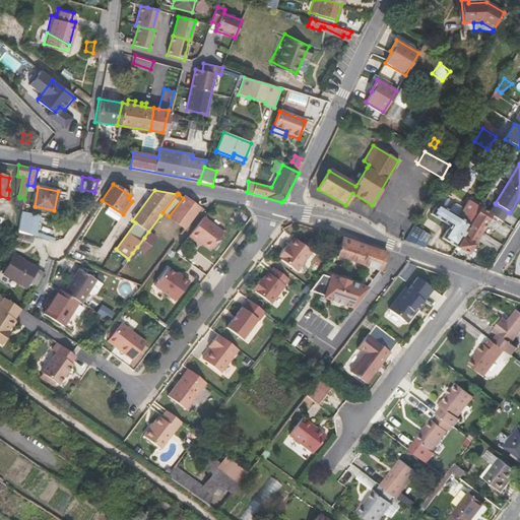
[(183,198),(169,216),(185,229),(200,208),(184,196),(183,198)]
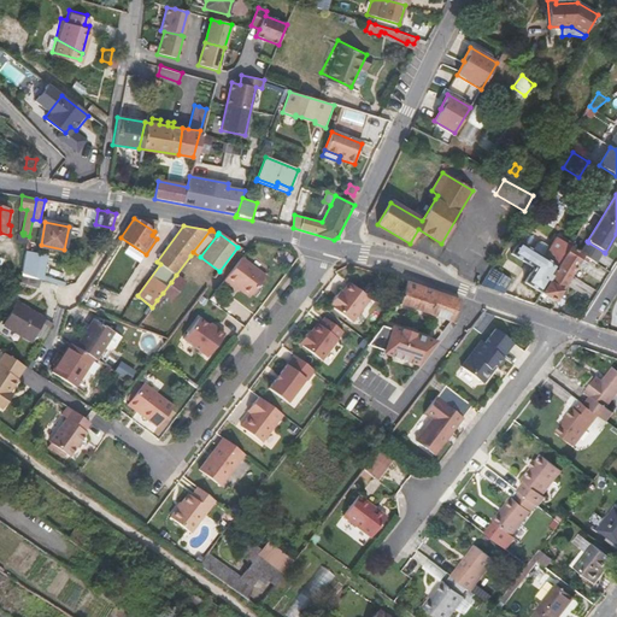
[(552,300),(554,301),(576,265),(575,265),(582,254),(581,254),(569,247),(570,246),(565,244),(557,238),(550,247),(541,242),(538,244),(532,251),(518,242),(511,253),(534,268),(526,282),(541,293),(552,300)]
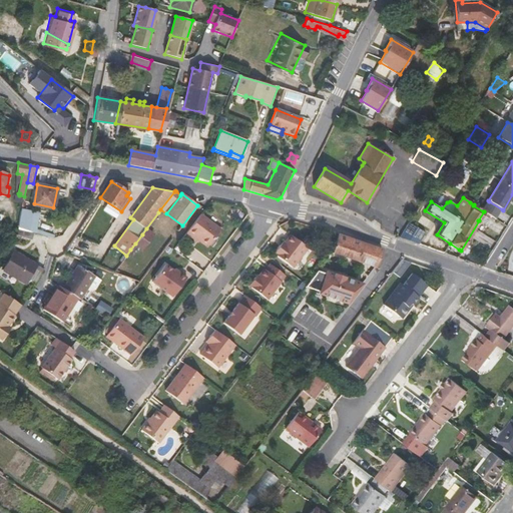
[(489,201),(483,211),(484,211),(487,213),(496,219),(502,209),(489,201)]
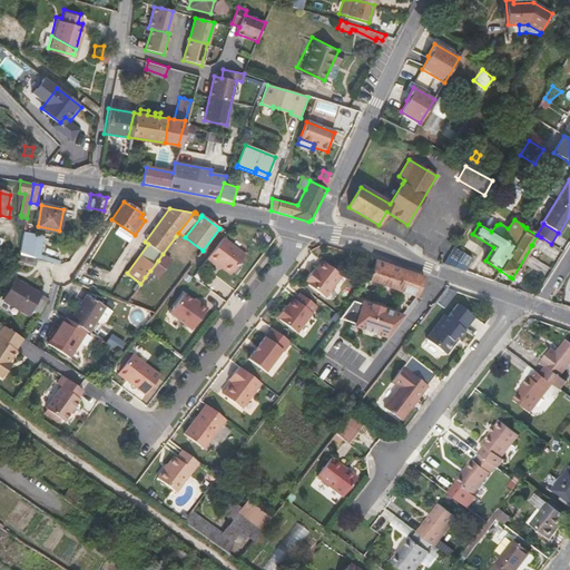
[(41,237),(25,234),(21,252),(37,257),(41,237)]
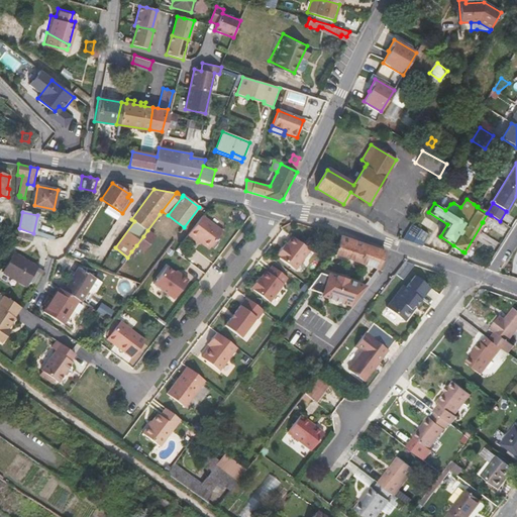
[(491,215),(488,213),(482,222),(483,222),(486,224),(491,215)]
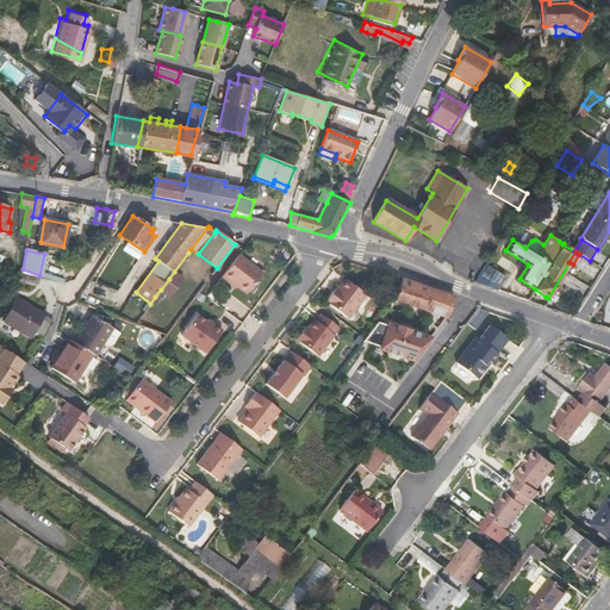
[(262,274),(238,255),(221,279),(229,285),(230,282),(236,287),(246,294),(262,274)]
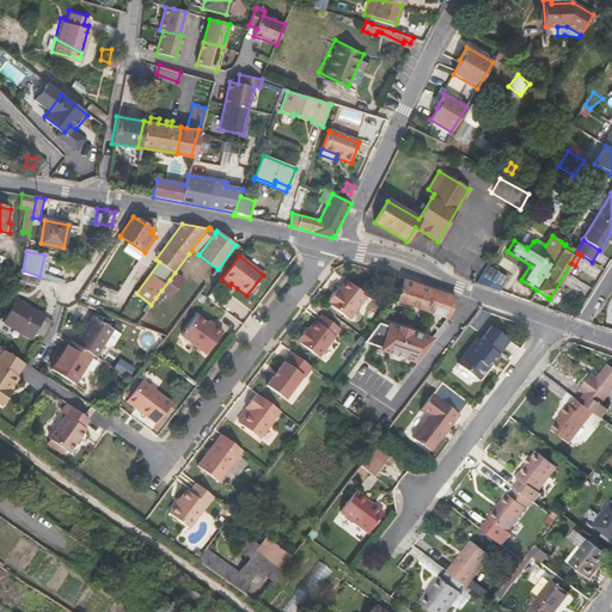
[(475,283),(496,291),(506,275),(487,263),(475,283)]
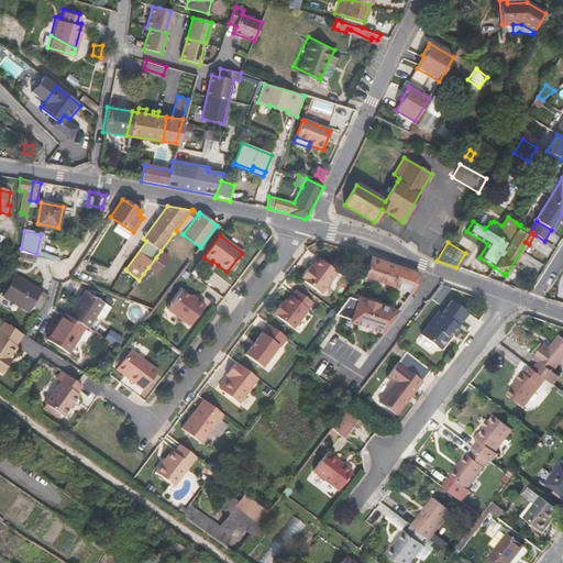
[(34,264),(36,254),(21,249),(19,257),(34,264)]
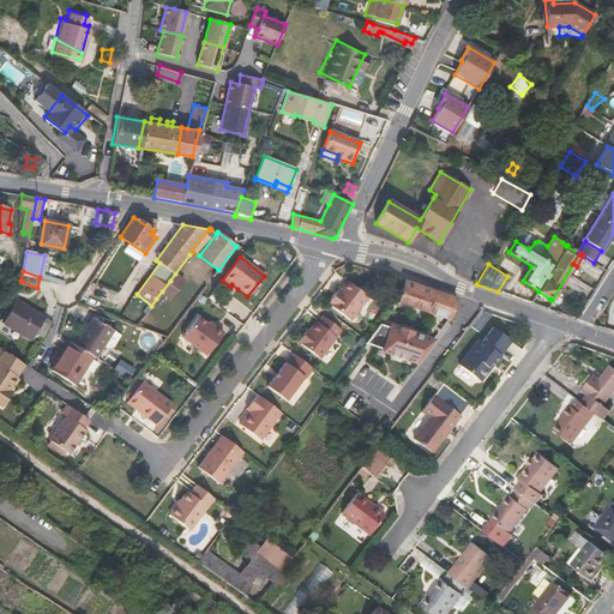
[(162,292),(168,296),(169,298),(184,280),(175,274),(170,281),(162,292)]
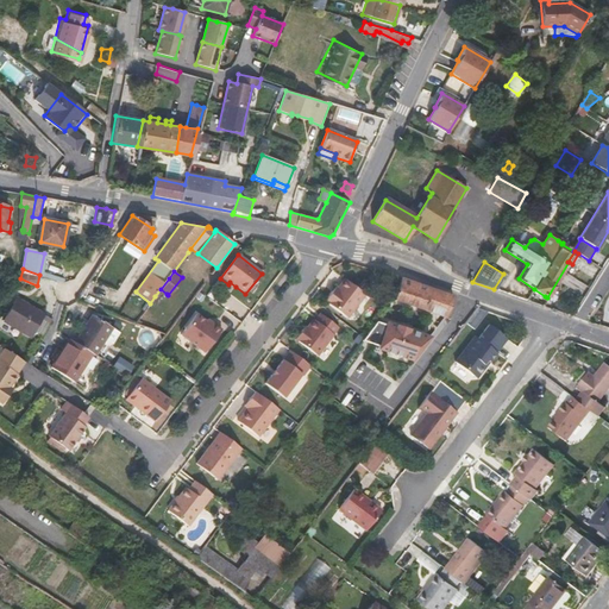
[(419,316),(460,331),(465,324),(478,308),(479,306),(439,292),(401,277),(400,280),(400,281),(394,299),(389,303),(409,311),(412,306),(421,309),(419,316)]
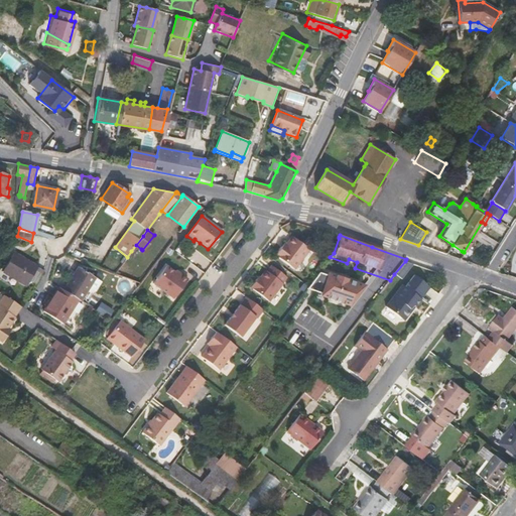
[(293,270),(308,250),(291,237),(285,245),(283,244),(274,256),(293,270)]
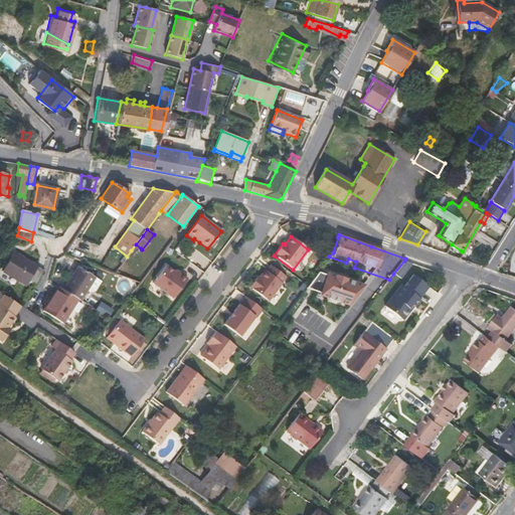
[(131,250),(127,256),(132,261),(141,248),(136,244),(131,250)]
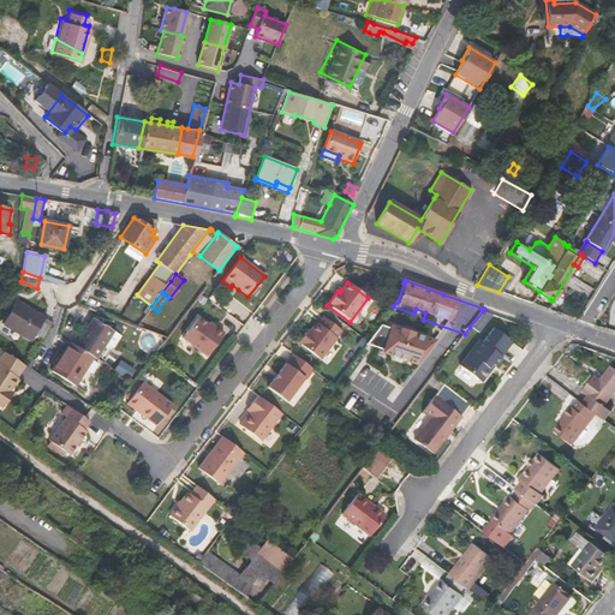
[(550,299),(539,292),(537,294),(548,302),(550,299)]
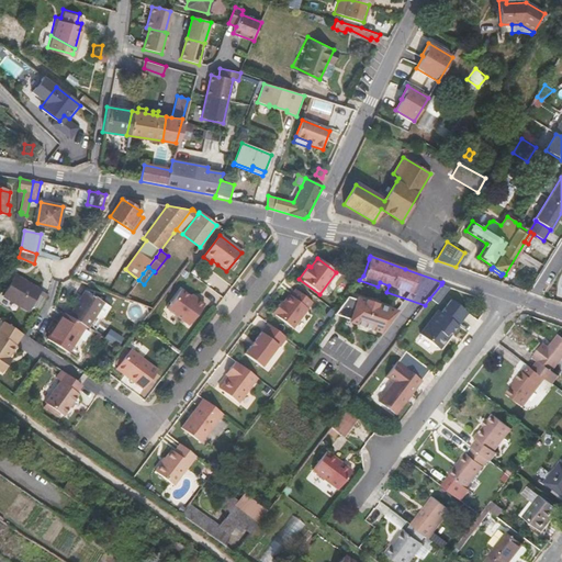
[(15,276),(3,295),(29,311),(32,305),(38,310),(47,295),(15,276)]
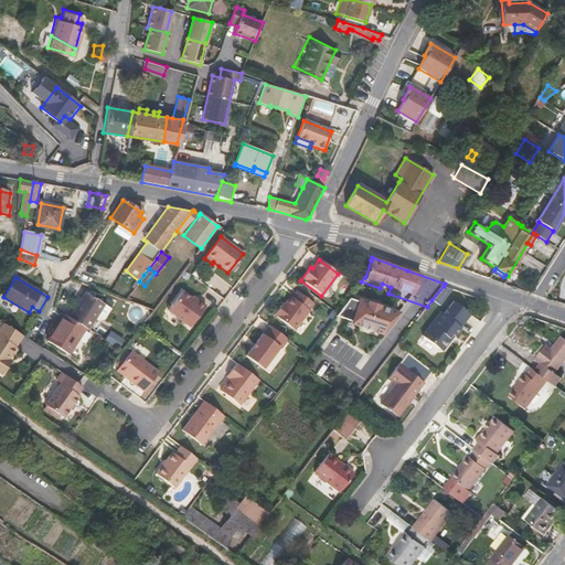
[(283,304),(273,316),(294,331),(313,305),(296,291),(291,298),(290,297),(284,305),(283,304)]
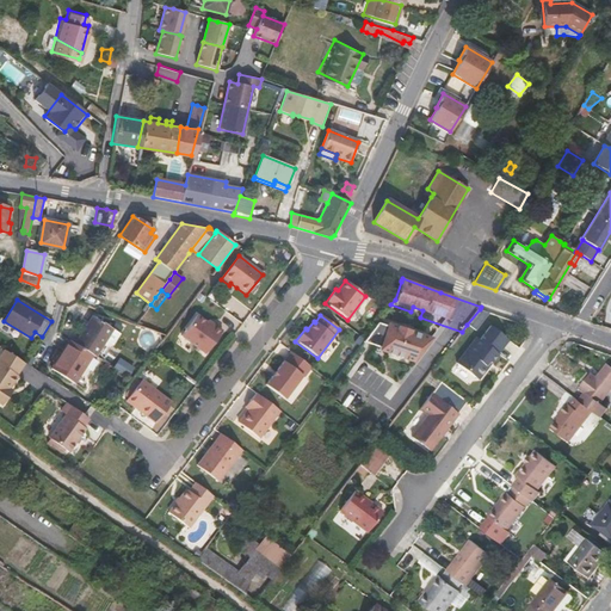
[(221,333),(213,327),(211,328),(205,325),(196,316),(180,338),(203,356),(221,333)]
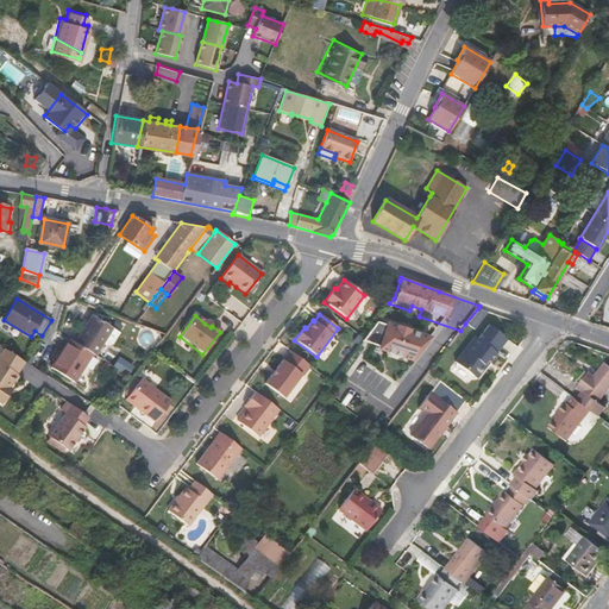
[(92,316),(75,343),(93,353),(94,355),(111,328),(92,316)]
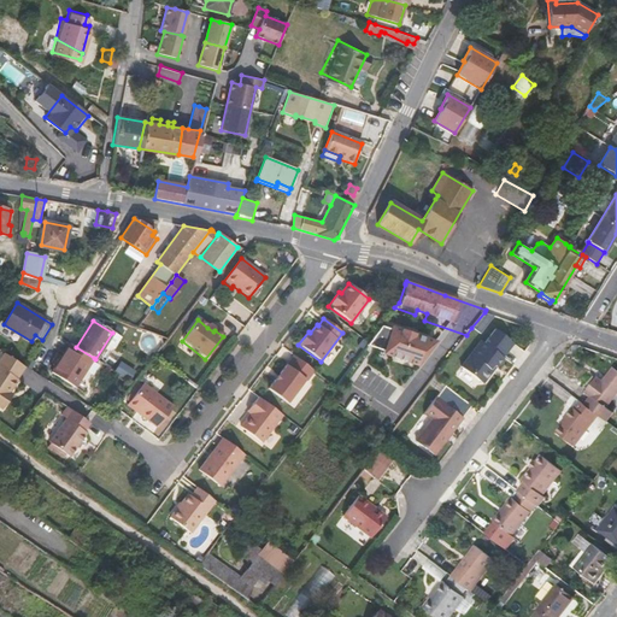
[(370,340),(375,345),(388,328),(382,324),(370,340)]
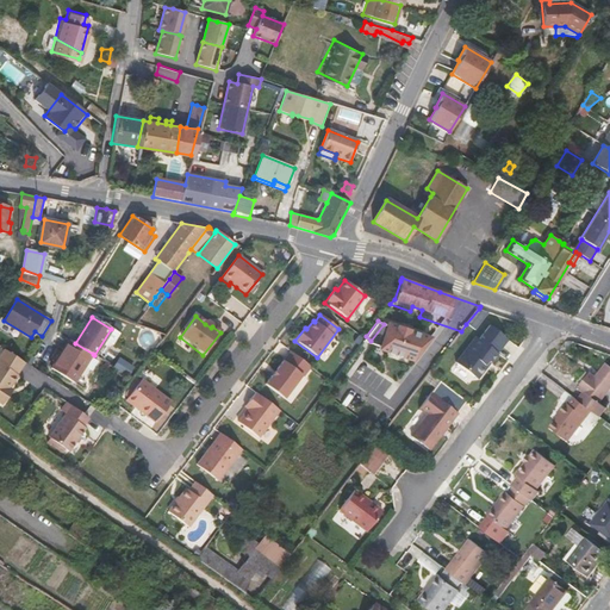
[(368,344),(372,346),(390,322),(386,321),(384,324),(371,341),(368,344)]
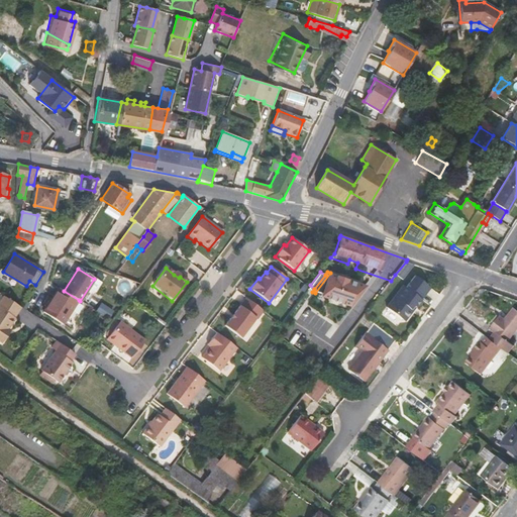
[(350,306),(366,286),(330,273),(315,293),(350,306)]
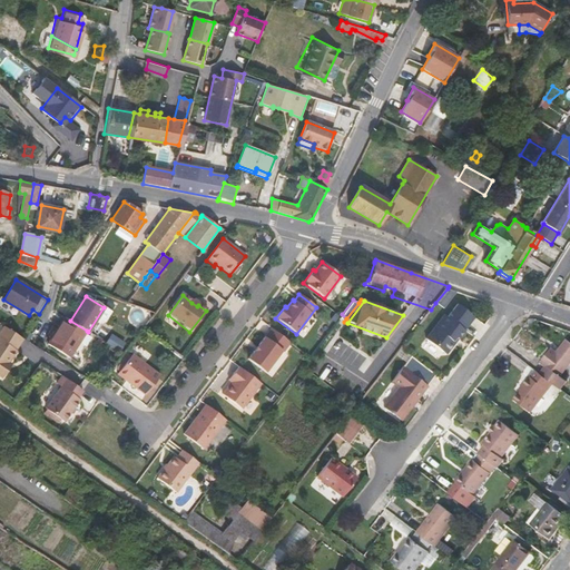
[(443,355),(472,315),(455,303),(445,315),(442,313),(423,340),(443,355)]
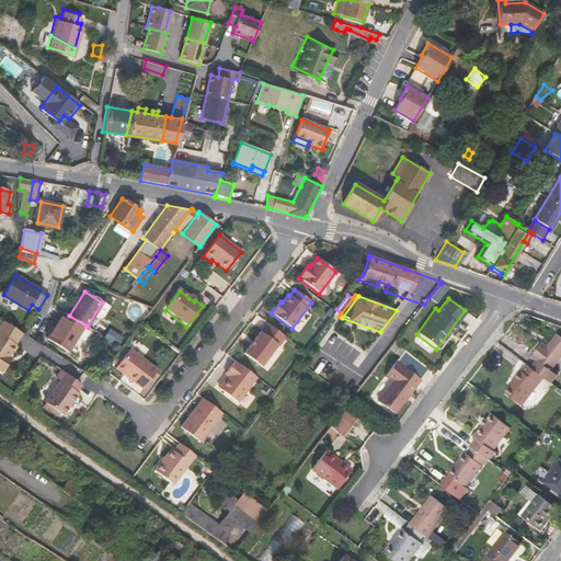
[(86,325),(69,316),(64,312),(47,339),(68,352),(86,325)]
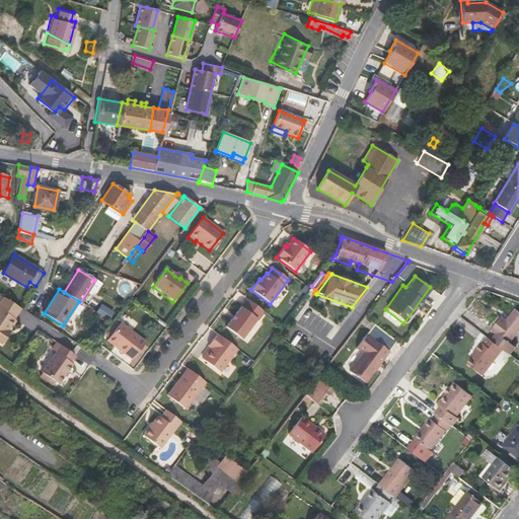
[(14,319),(21,309),(3,298),(0,303),(0,343),(1,345),(7,337),(5,335),(7,330),(15,320),(14,319)]
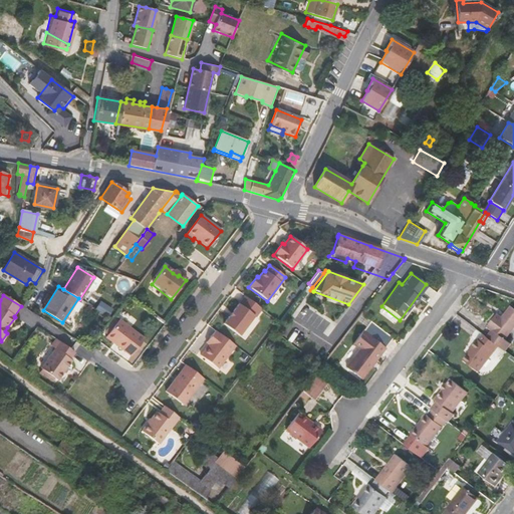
[(261,309),(244,296),(223,324),(239,336),(253,316),(255,318),(261,309)]
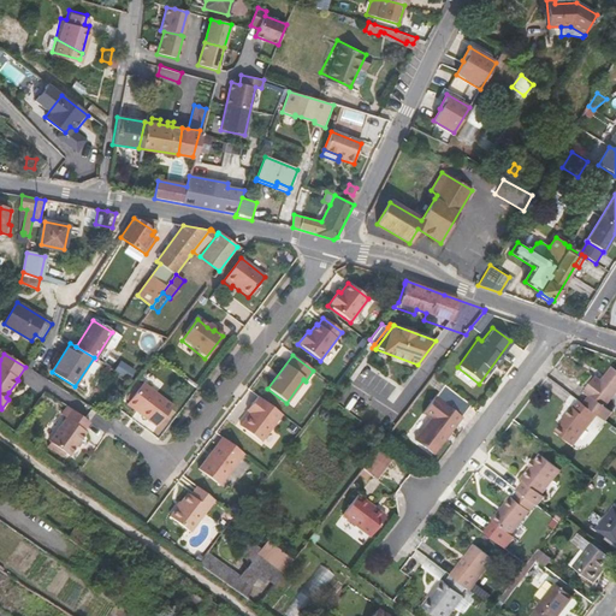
[(597,415),(604,421),(611,413),(604,408),(615,392),(615,371),(611,367),(600,383),(594,378),(584,391),(590,396),(582,404),(596,415),(597,415)]
